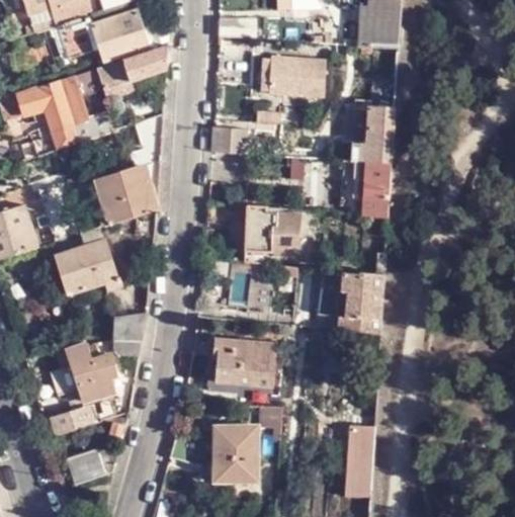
[(21,0),(26,13),(51,6),(53,13),(55,13),(59,23),(88,14),(89,13),(85,0),(21,0)]
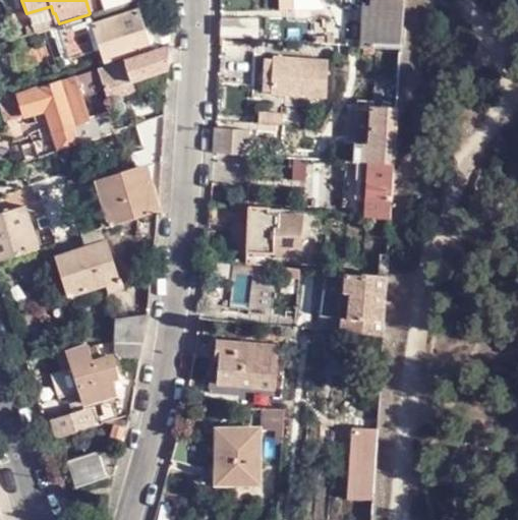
[(98,0),(100,9),(118,5),(116,0),(98,0)]
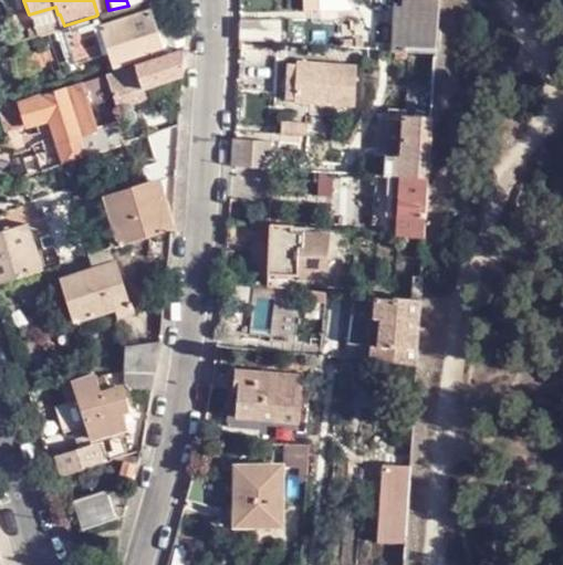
[(322,0),(324,12),(350,12),(343,0),(322,0)]
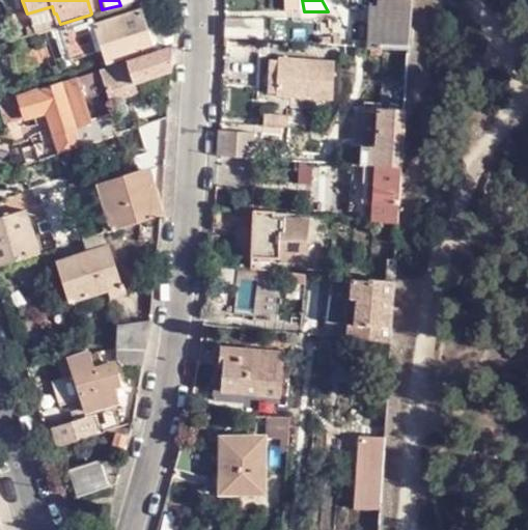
[(408,47),(410,0),(374,0),(376,6),(369,6),(367,46),(408,47)]
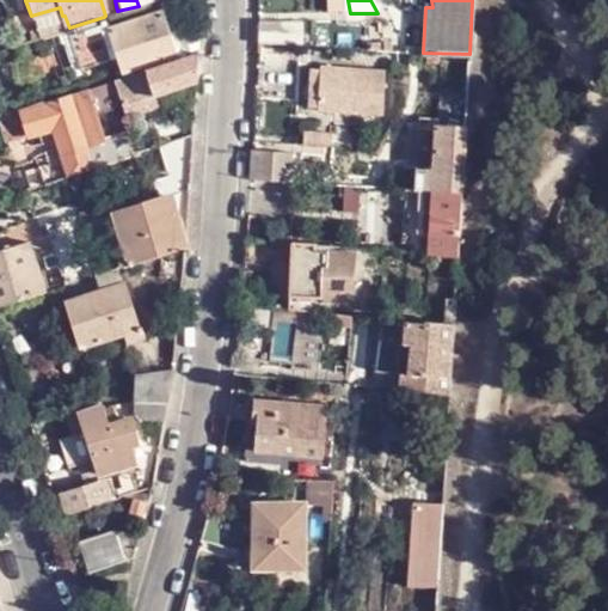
[(108,30),(104,17),(69,28),(67,29),(80,67),(117,54),(122,72),(172,55),(159,13),(108,30)]
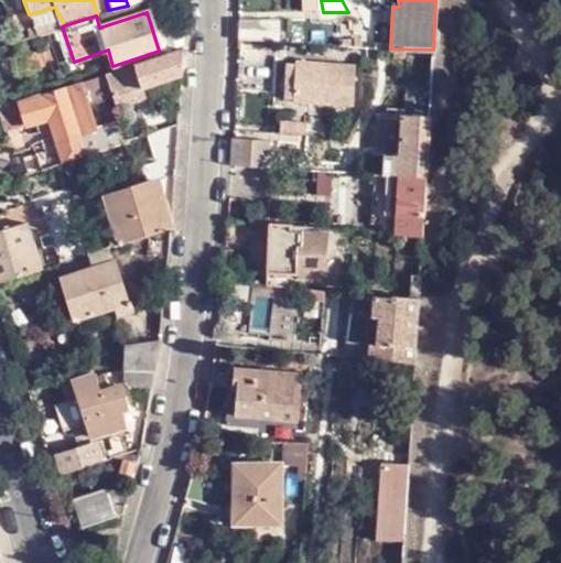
[(32,23),(35,34),(62,26),(64,25),(60,14),(57,14),(52,17),(32,23)]
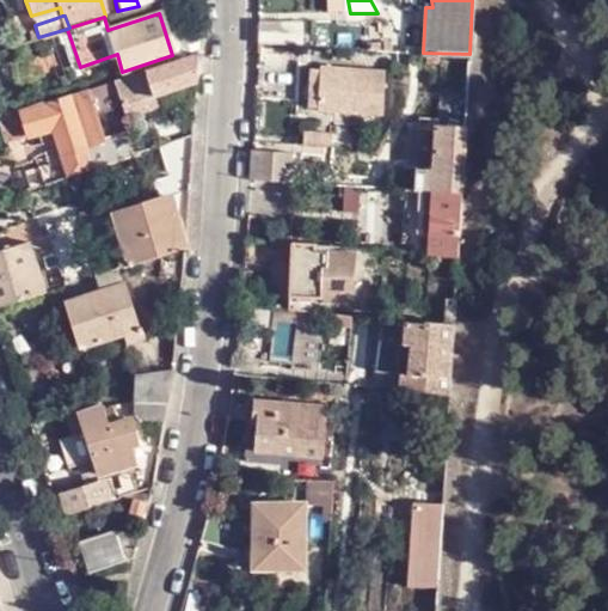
[(300,22),(257,22),(257,43),(300,46),(300,22)]
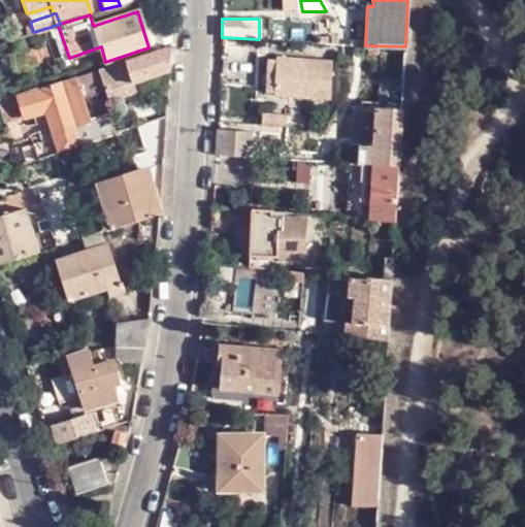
[(168,46),(97,69),(105,93),(106,98),(132,89),(130,83),(167,70),(168,46)]
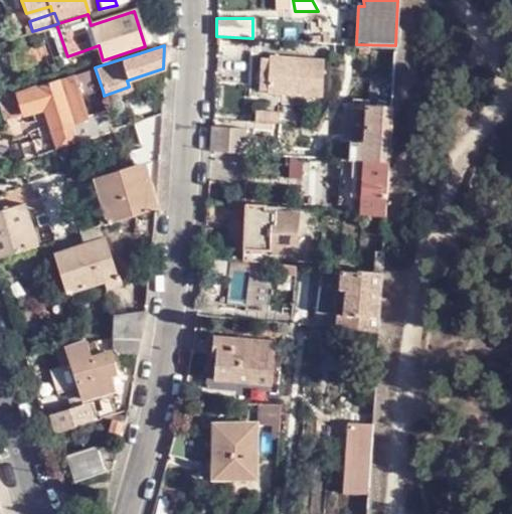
[(320,95),(322,61),(310,59),(310,55),(302,54),(302,59),(270,57),(268,91),(270,92),(269,99),(278,99),(279,93),(320,95)]
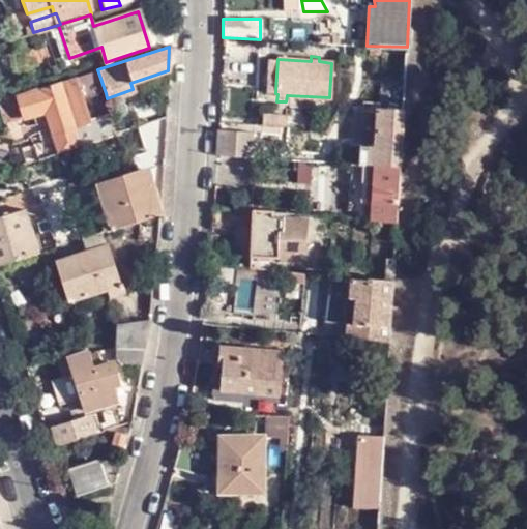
[(97,69),(17,95),(24,117),(31,116),(38,138),(39,142),(31,144),(36,163),(118,135),(117,133),(112,114),(89,121),(83,100),(106,93),(97,69)]
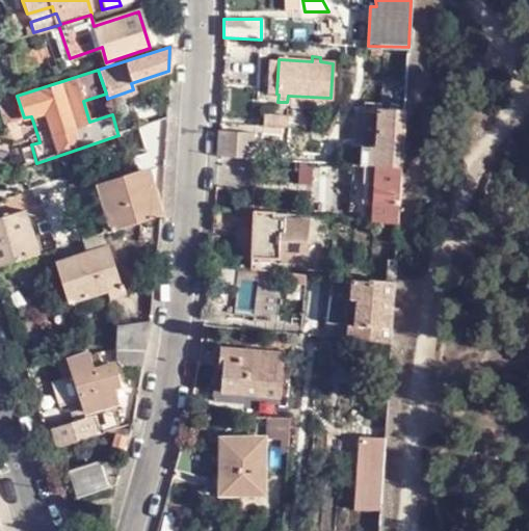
[(46,82),(42,70),(28,74),(32,85),(46,82)]
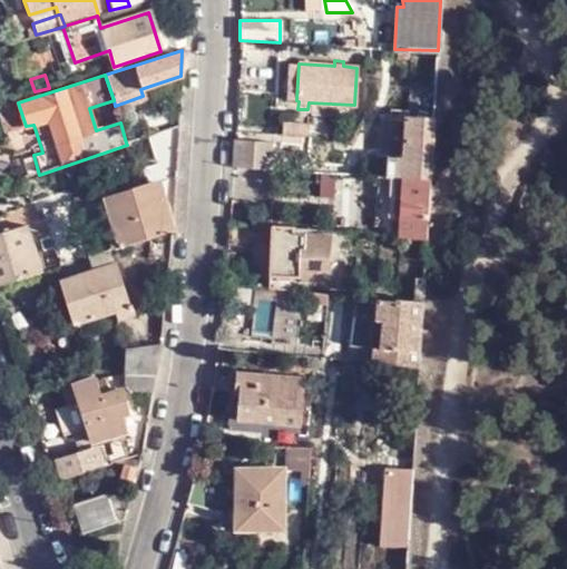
[(18,100),(0,106),(0,117),(6,133),(26,126),(18,102),(18,100)]
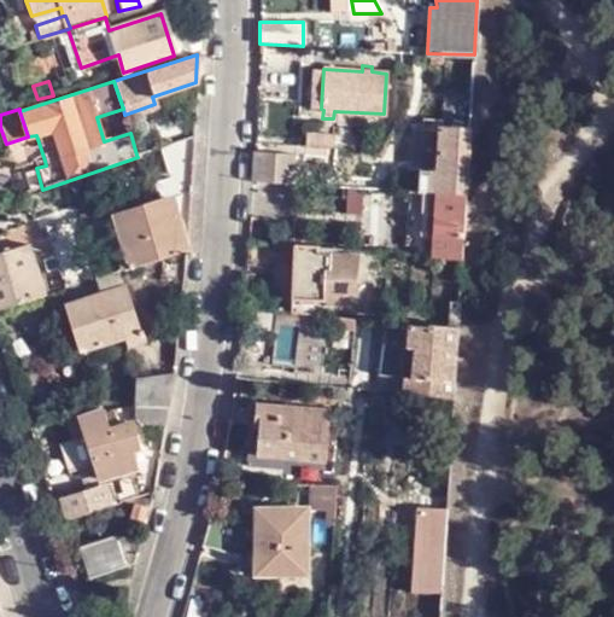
[(171,191),(188,186),(192,135),(157,147),(171,191)]
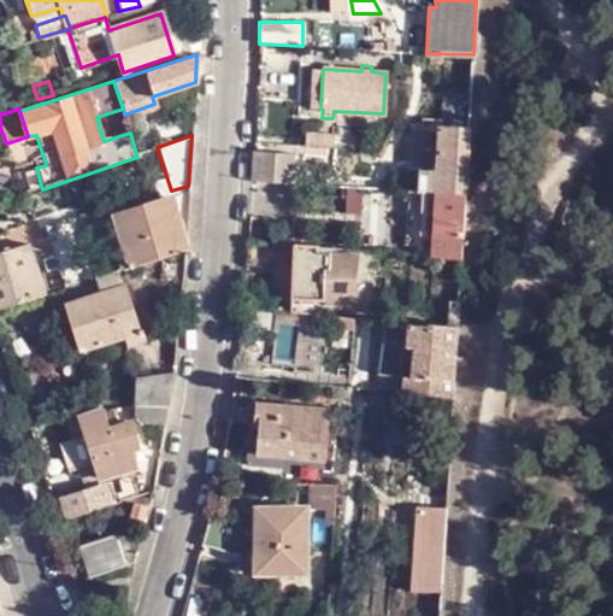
[(469,139),(441,138),(438,169),(420,168),(419,192),(437,193),(464,194),(469,139)]
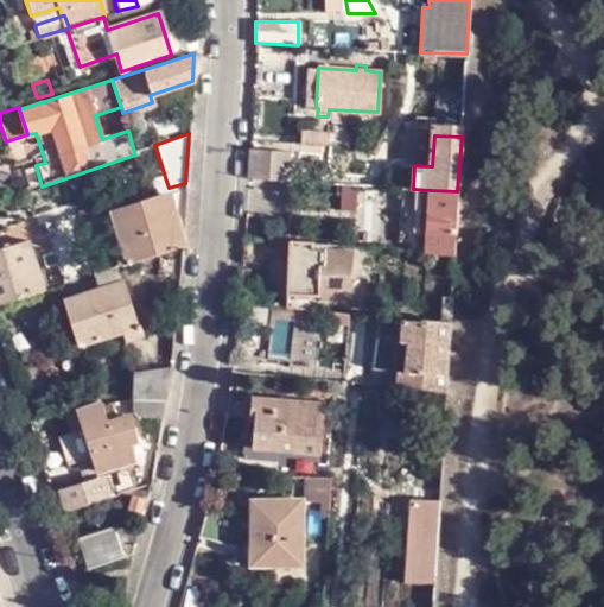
[(247,179),(286,182),(287,151),(248,150),(247,179)]
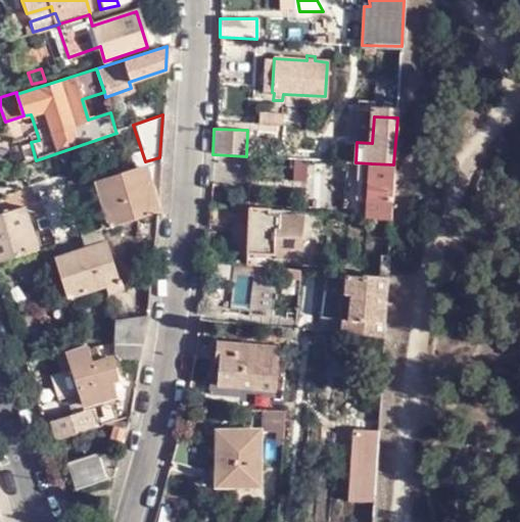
[(367,217),(371,163),(356,162),(353,162),(350,216),(367,217)]
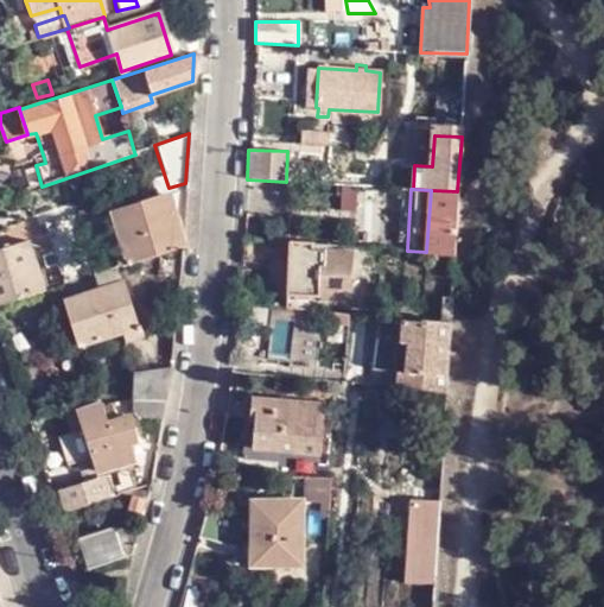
[(128,263),(182,246),(186,190),(113,213),(126,257),(128,263)]
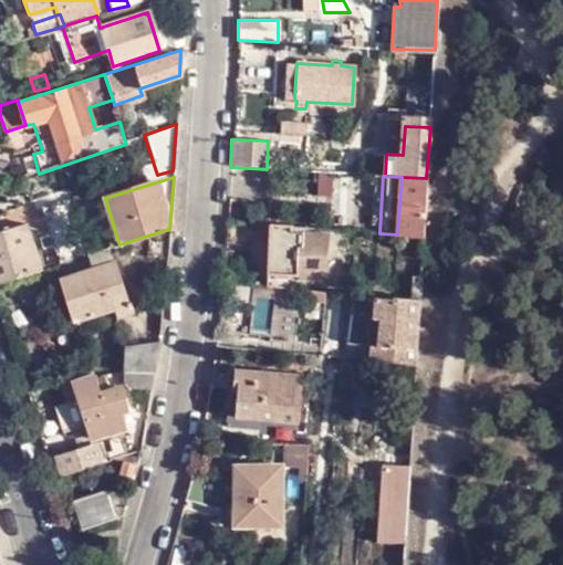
[(423,237),(426,178),(402,177),(397,234),(423,237)]
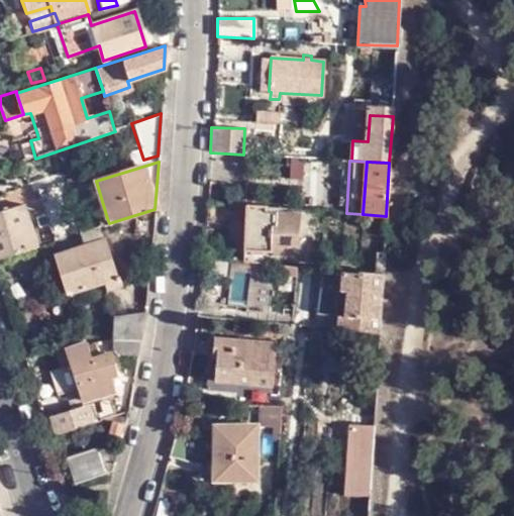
[(36,187),(55,240),(63,237),(77,233),(81,231),(63,179),(36,187)]
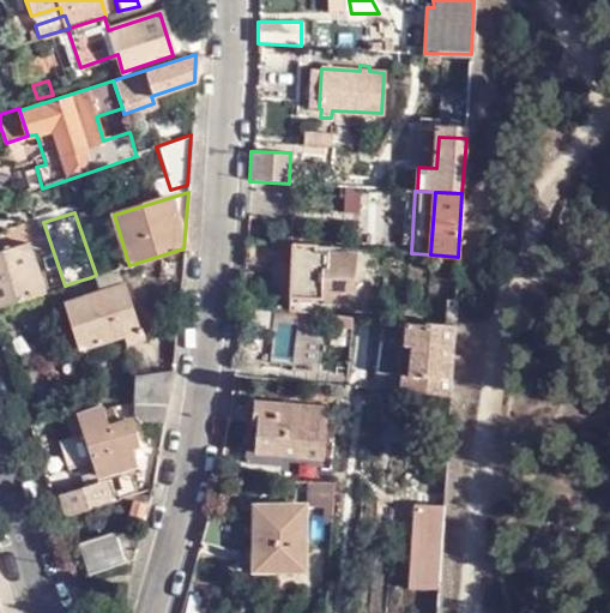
[(0,306),(42,293),(25,242),(0,250),(0,306)]
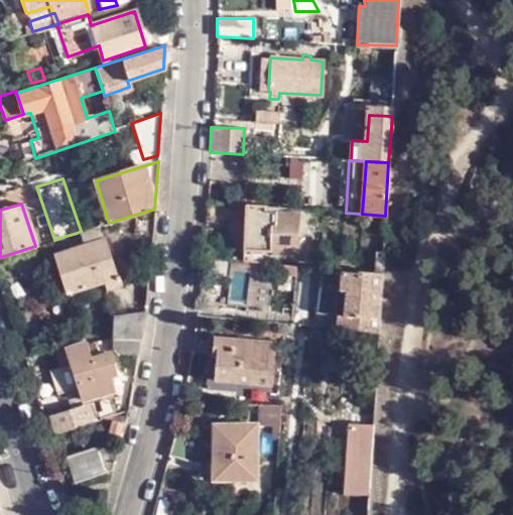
[(25,214),(40,241),(50,236),(35,208),(25,214)]
